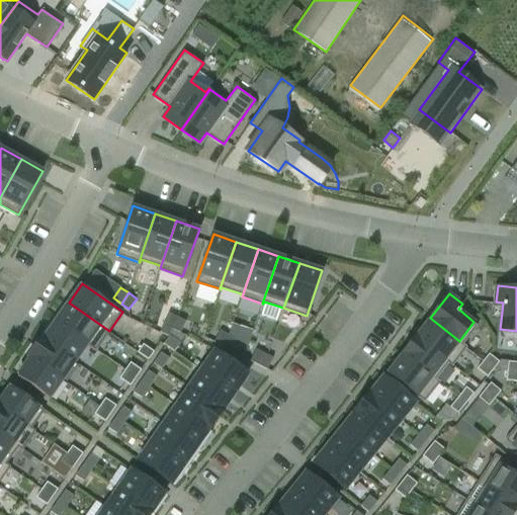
[(69,303),(57,321),(89,343),(89,342),(97,348),(109,331),(69,303)]
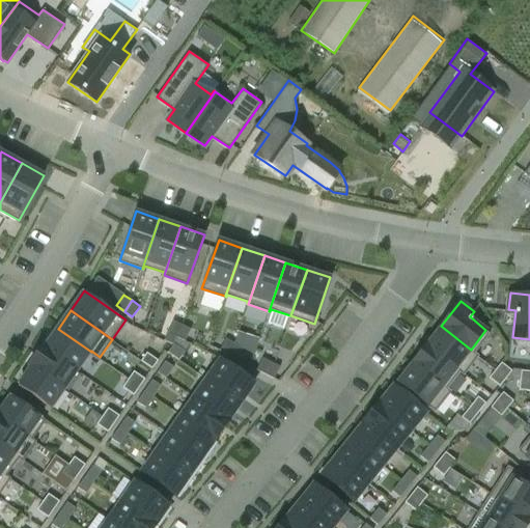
[(168,332),(176,336),(183,324),(173,320),(168,332)]
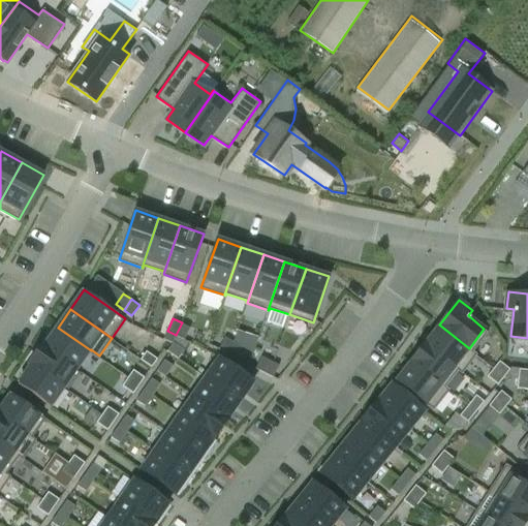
[(190,327),(182,322),(176,335),(185,339),(190,327)]
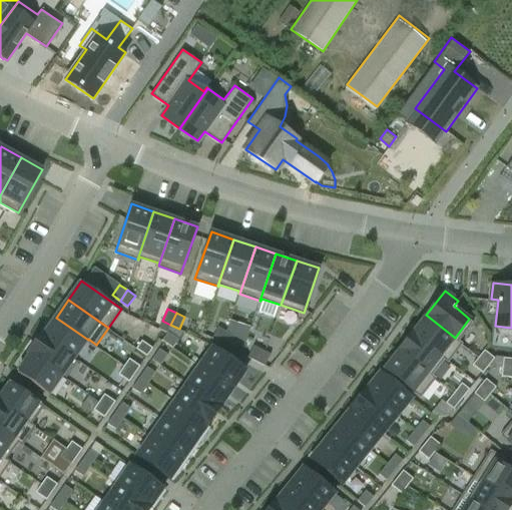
[(413,332),(441,355),(455,338),(426,315),(413,332)]
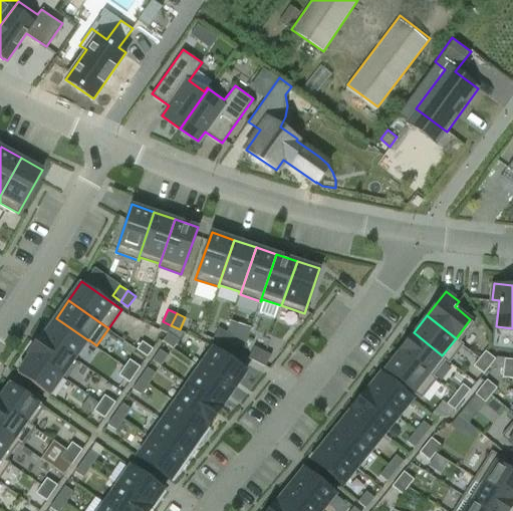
[(42,333),(42,334),(75,358),(88,340),(56,318),(44,334),(42,333)]
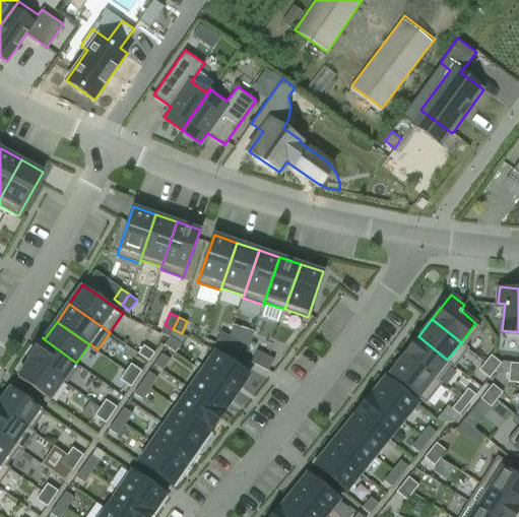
[(230,335),(230,334),(221,330),(215,342),(223,346),(230,335)]
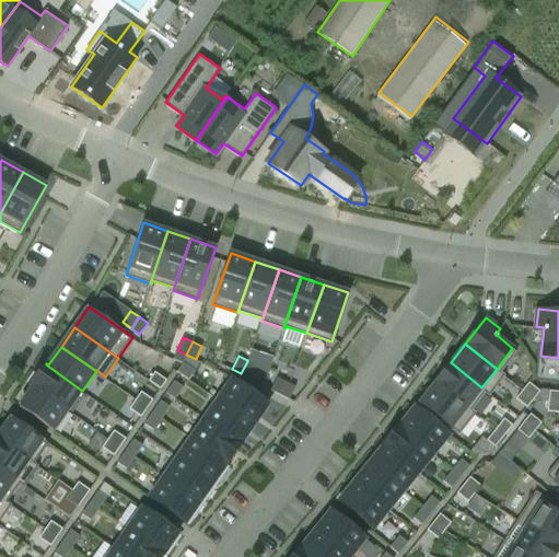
[(247,361),(241,373),(251,378),(257,366),(247,360),(247,361)]
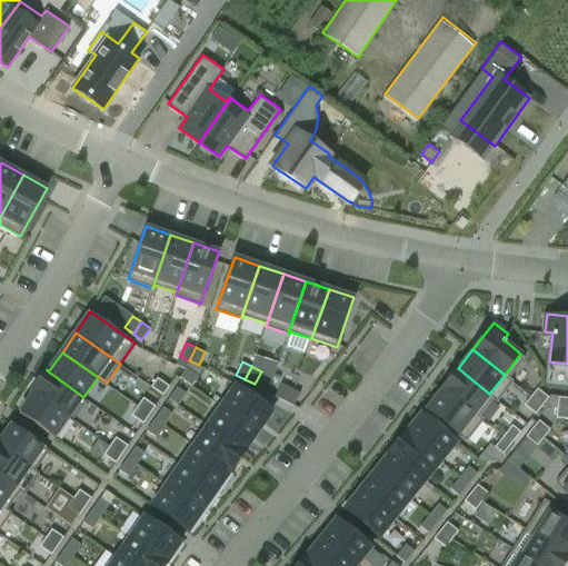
[(192,384),(199,376),(187,367),(180,376),(192,384)]
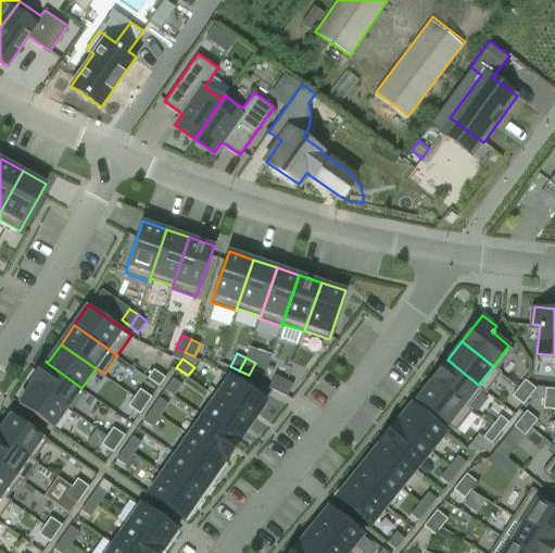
[(433,378),(464,403),(478,385),(448,360),(433,378)]
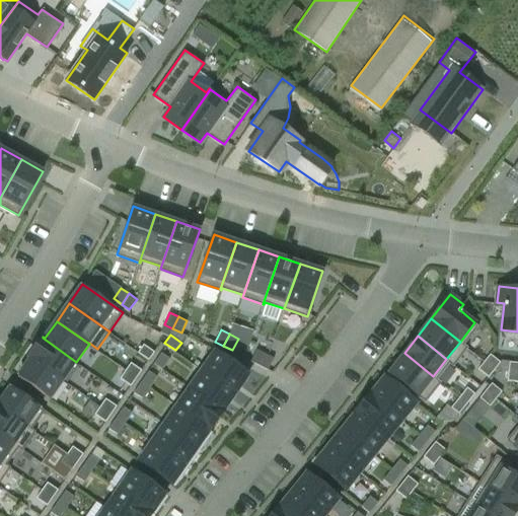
[(64,380),(76,362),(43,338),(29,356),(64,380)]
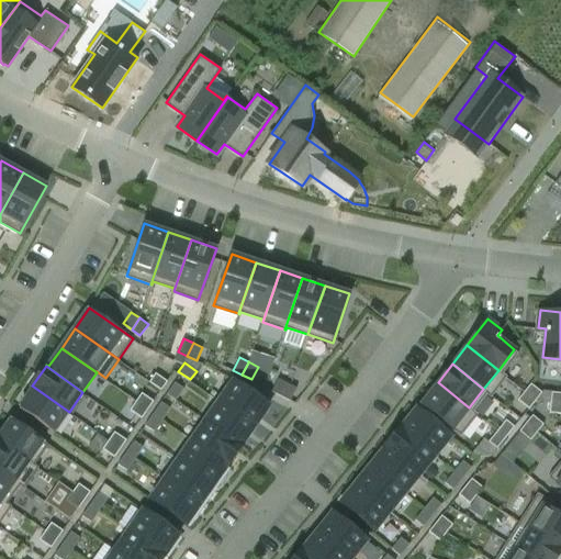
[(161,389),(168,380),(156,372),(149,380),(161,389)]
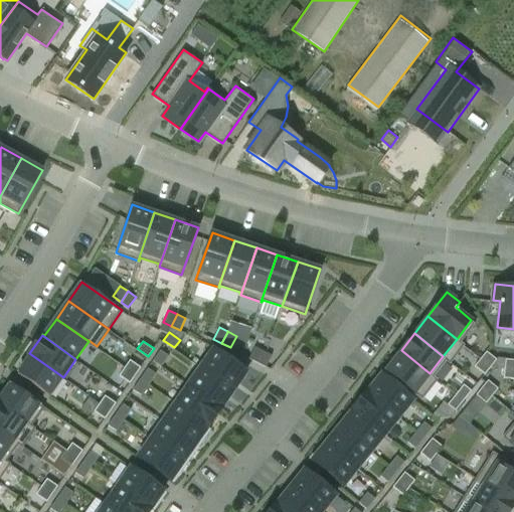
[(249,357),(258,361),(264,350),(255,346),(249,357)]
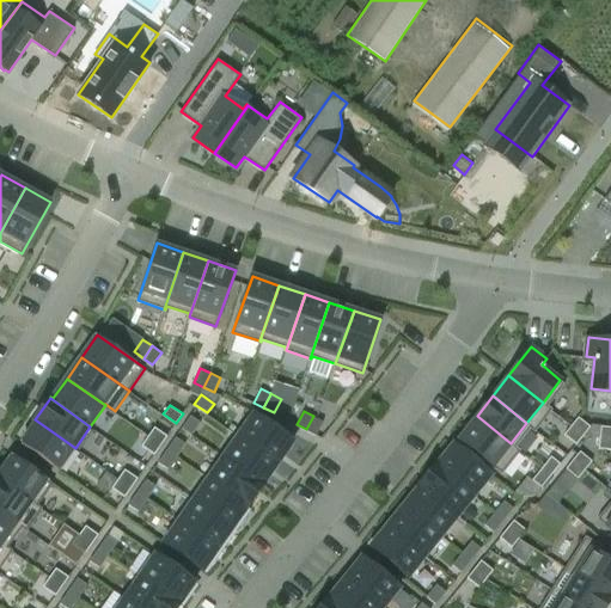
[(255,413),(239,436),(277,462),(293,440),(255,413)]
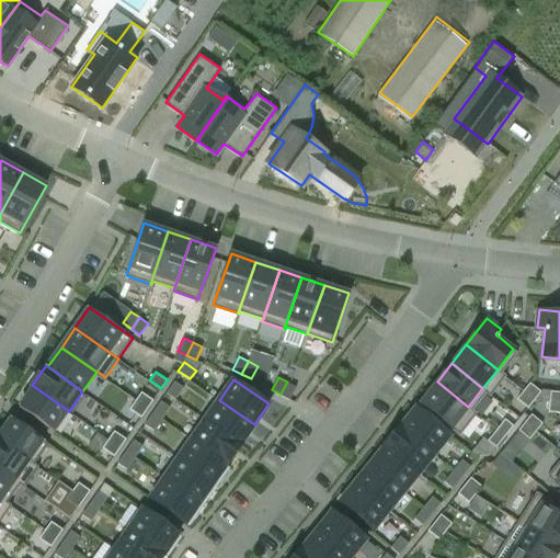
[(175,380),(167,393),(175,398),(184,387),(175,380)]
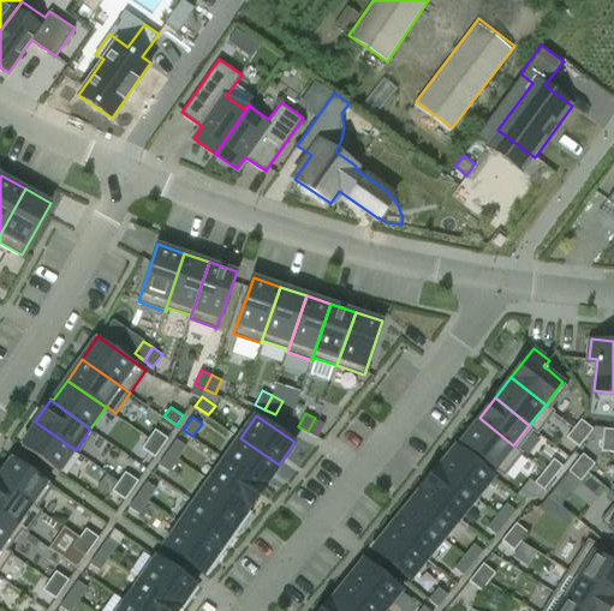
[(315,418),(308,431),(319,437),(326,423),(315,418)]
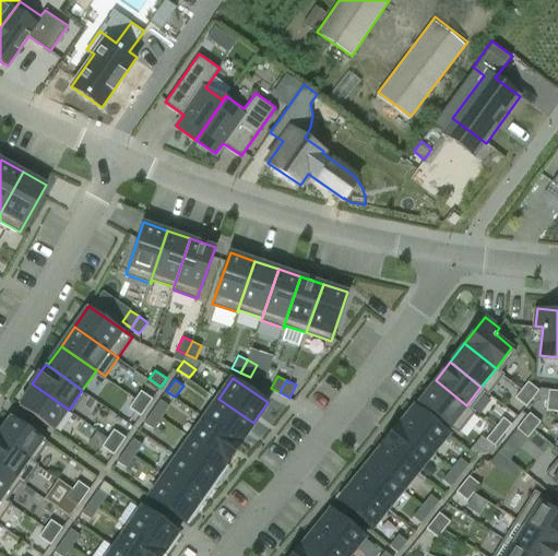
[(466,405),(436,380),(419,401),(450,425),(466,405)]
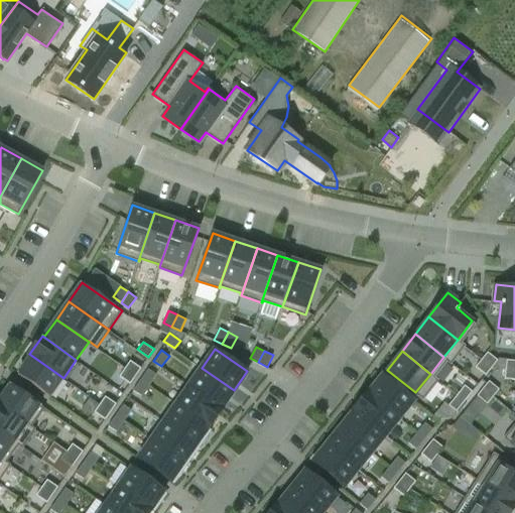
[(488,351),(482,358),(492,366),(498,359),(488,351)]
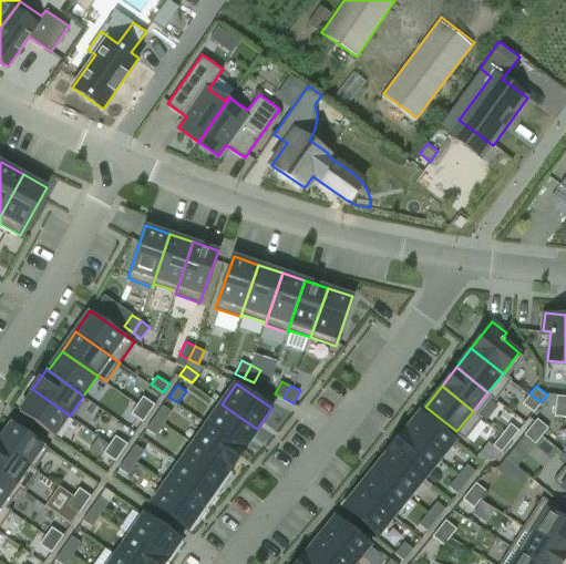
[(57,436),(70,416),(32,389),(32,390),(33,391),(20,411),(57,436)]
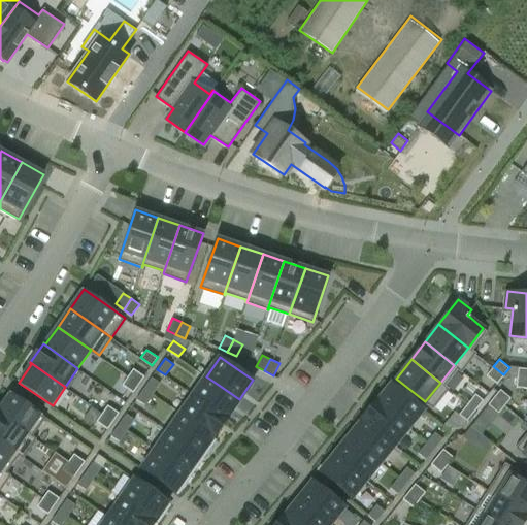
[(503,374),(493,366),(487,374),(497,383),(503,374)]
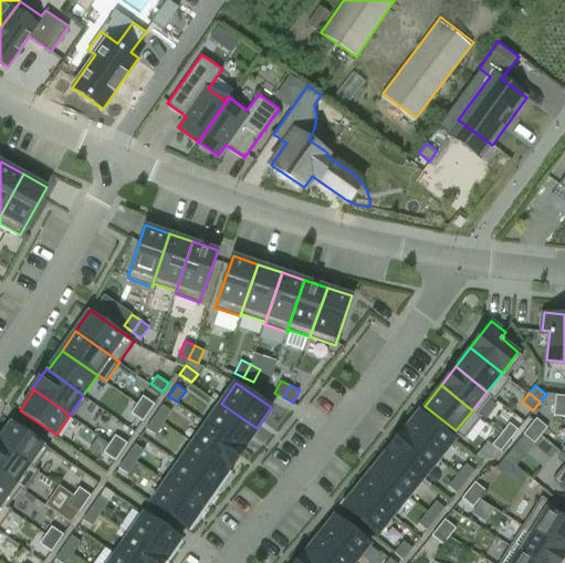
[(564,394),(556,394),(555,404),(564,405),(564,394)]
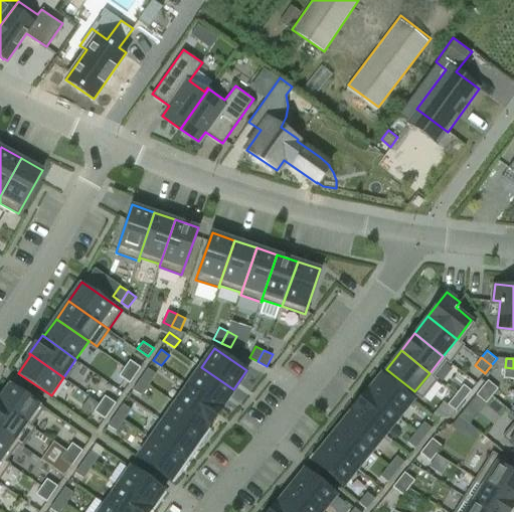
[(125,366),(136,374),(141,366),(131,359),(125,366)]
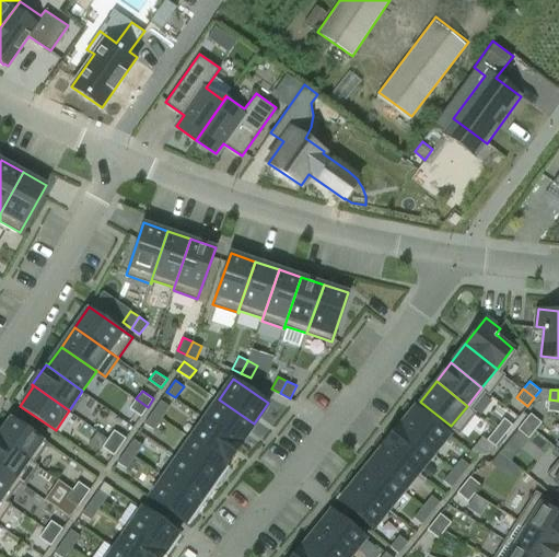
[(141,415),(148,407),(136,398),(130,407),(141,415)]
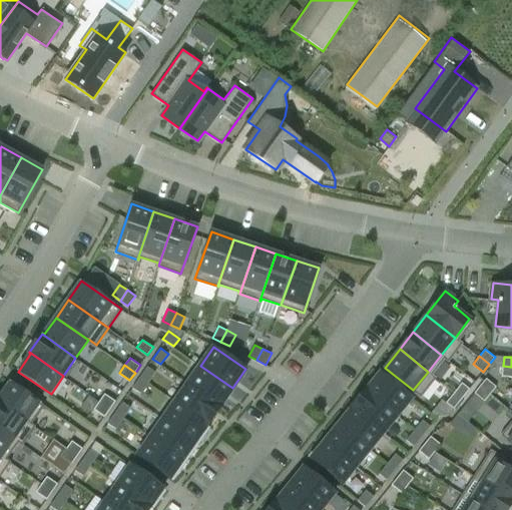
[(147,366),(140,376),(148,382),(155,371),(147,366)]
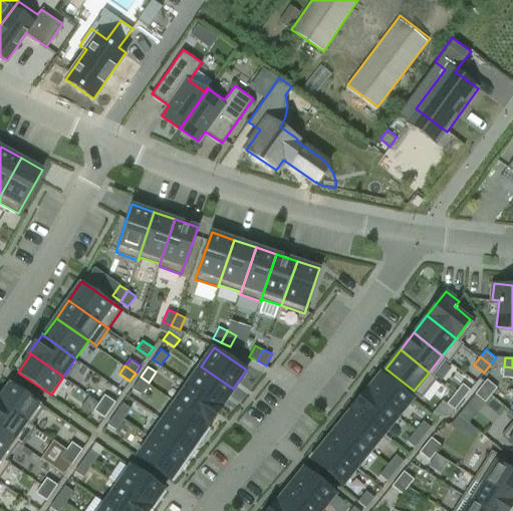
[(189,385),(221,407),(222,406),(221,405),(233,389),(201,366),(189,385)]
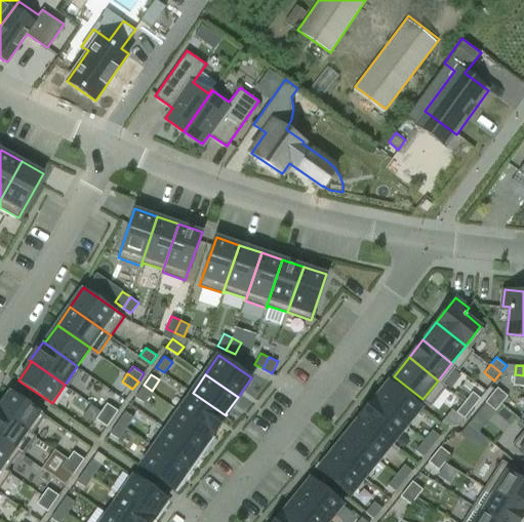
[(523,375),(515,374),(514,384),(523,385),(523,375)]
